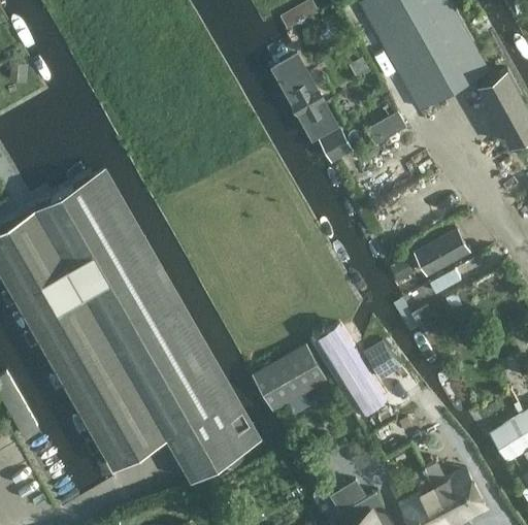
[(363,0),(359,3),(419,111),(489,71),(490,71),(450,0),(363,0)]
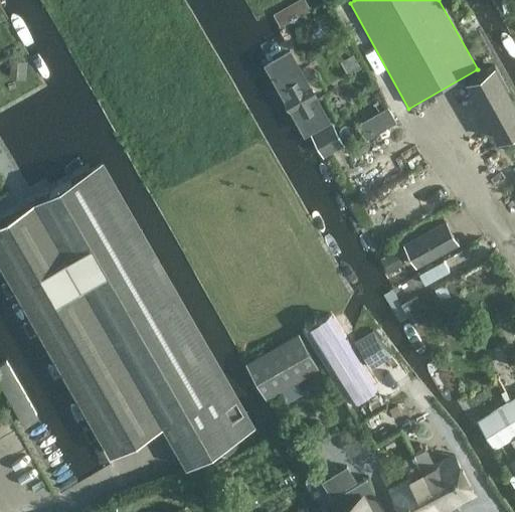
[(263,66),(302,137),(327,123),(288,52),(263,66)]
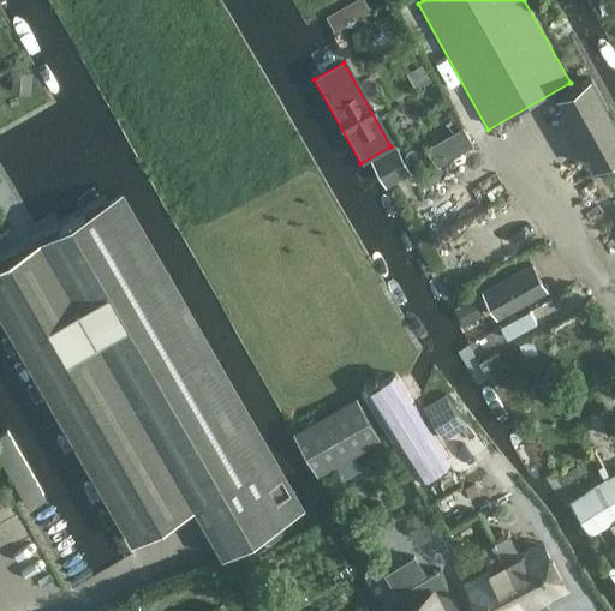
[(31,95),(33,73),(13,71),(11,93),(31,95)]
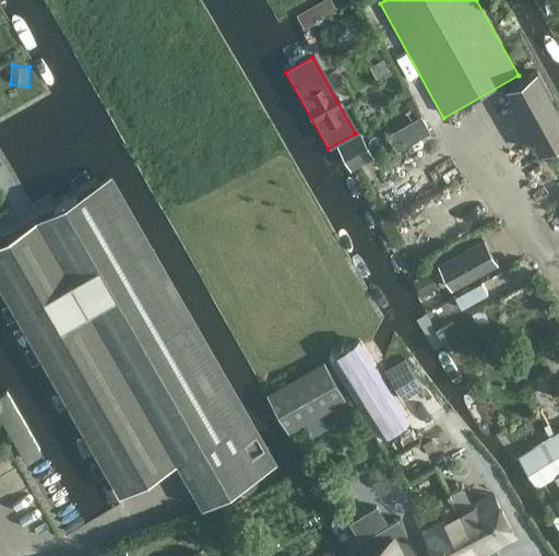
[(558,110),(538,74),(508,91),(544,154),(558,144),(558,110)]
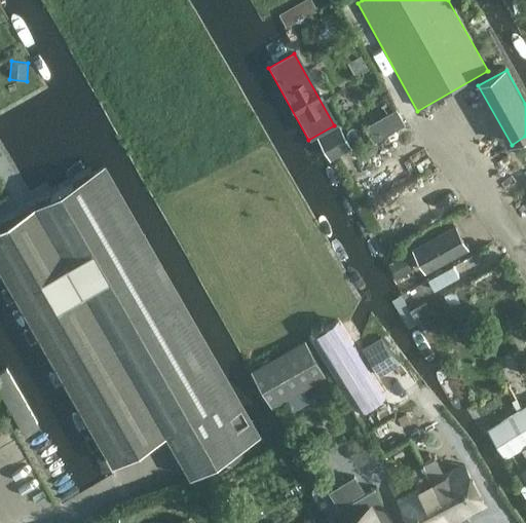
[(405,127),(397,113),(385,119),(393,134),(405,127)]
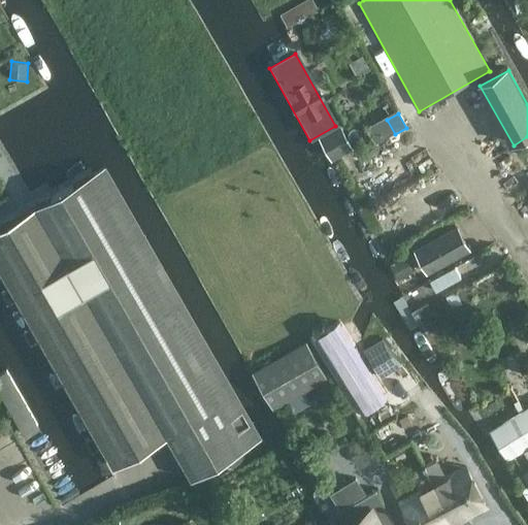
[(332,163),(354,151),(340,127),(319,139),(332,163)]
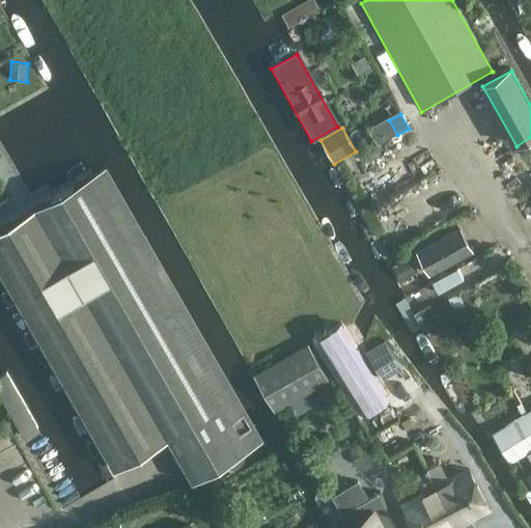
[(247,452),(89,178),(0,227),(0,269),(114,471),(168,441),(192,483),(247,452)]
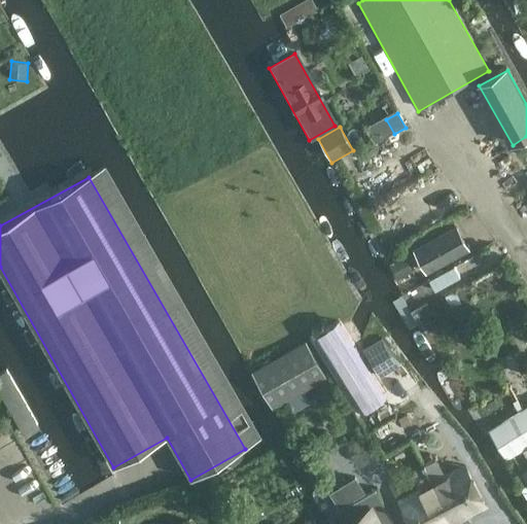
[(392,195),(371,209),(386,233),(408,219),(392,195)]
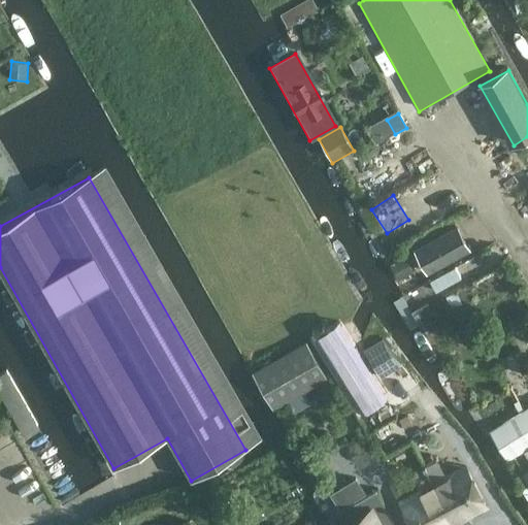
[(468,252),(457,230),(416,253),(427,274),(468,252)]
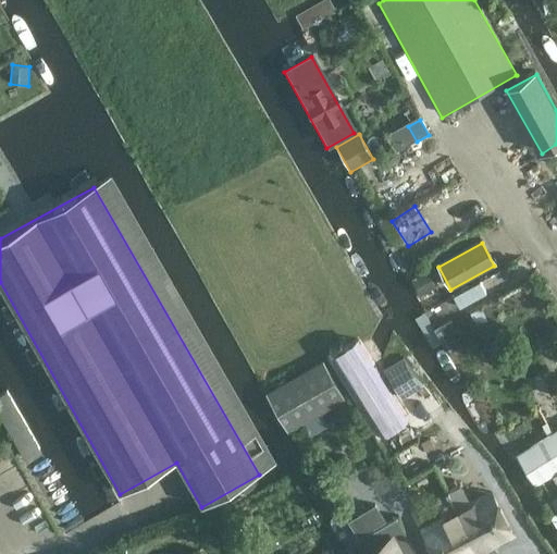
[(430,273),(413,282),(422,298),(438,290),(430,273)]
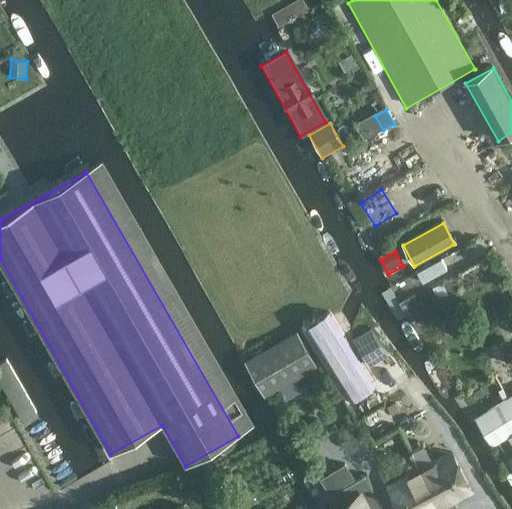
[(441,261),(416,275),(422,285),(447,271),(441,261)]
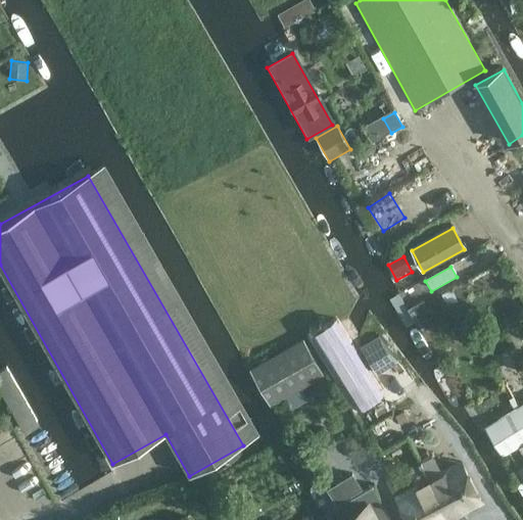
[(452,291),(441,297),(447,308),(458,302),(452,291)]
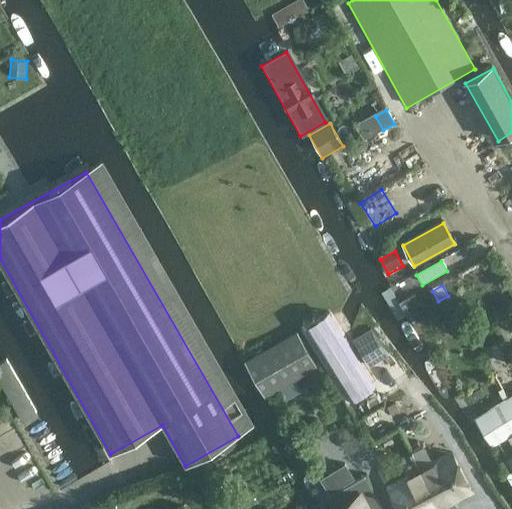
[(365,312),(350,293),(339,300),(325,333),(347,342),(354,338),(365,312)]
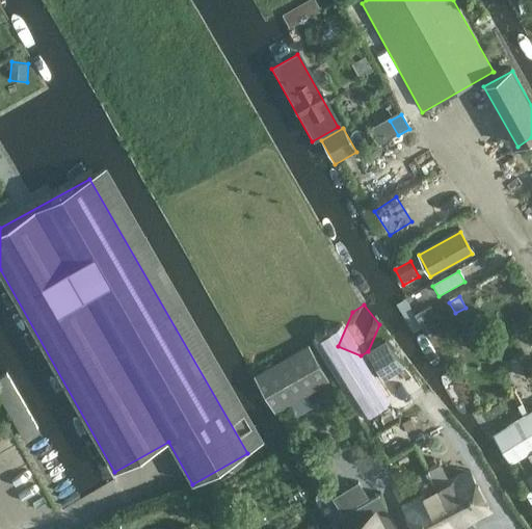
[(432,306),(414,316),(424,334),(443,324),(432,306)]
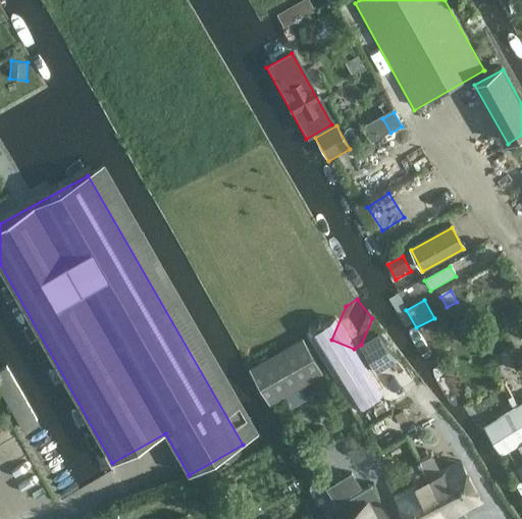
[(403,397),(416,387),(377,336),(329,366),(367,427),(405,402),(403,397)]
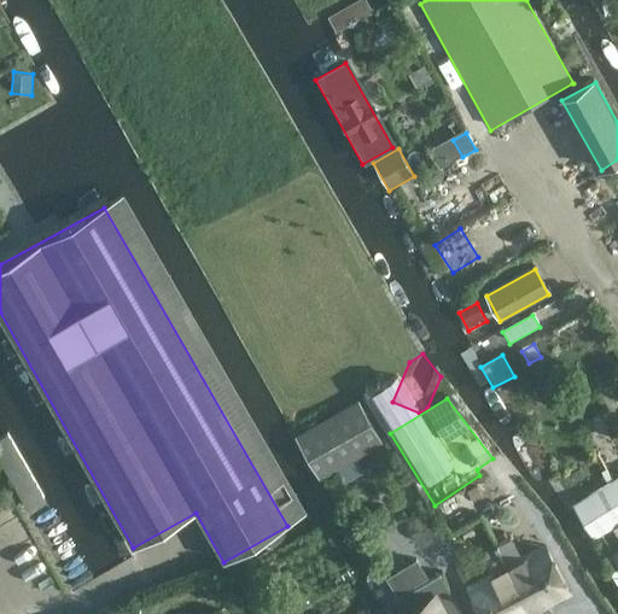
[(359,401),(293,438),(320,481),(384,445),(359,401)]
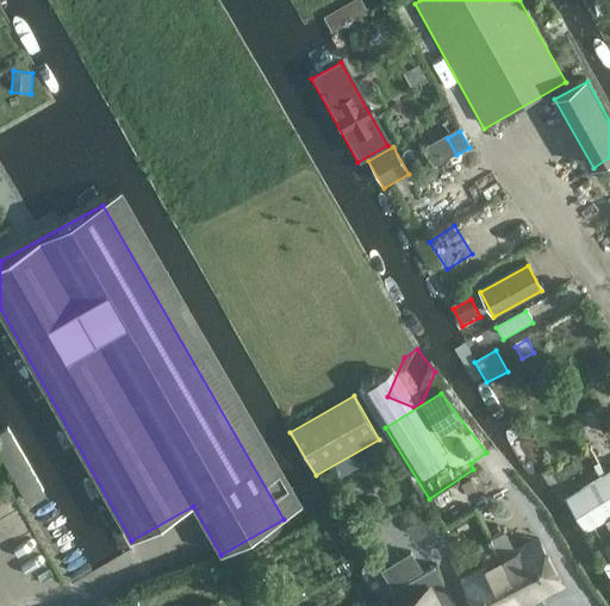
[(0,457),(27,504),(44,494),(7,432),(0,436),(0,457)]
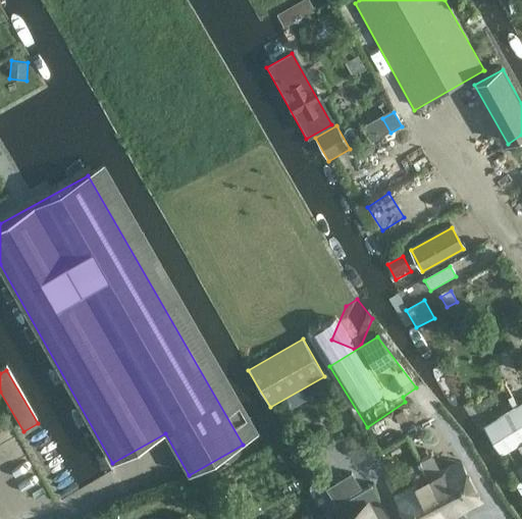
[(521,404),(482,427),(501,458),(517,449),(521,445),(521,404)]
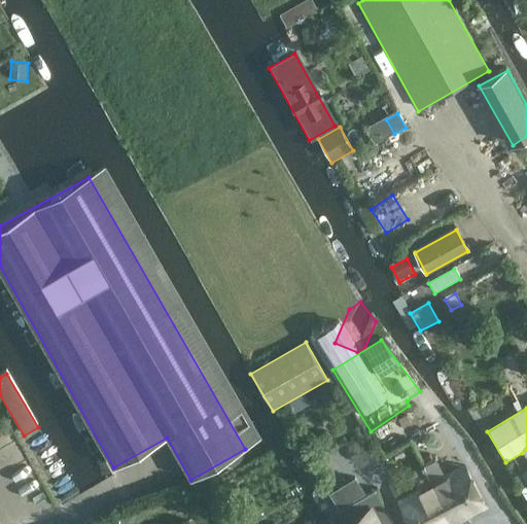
[(423,467),(452,523),(463,523),(467,521),(464,517),(485,507),(462,464),(445,475),(436,460),(423,467)]
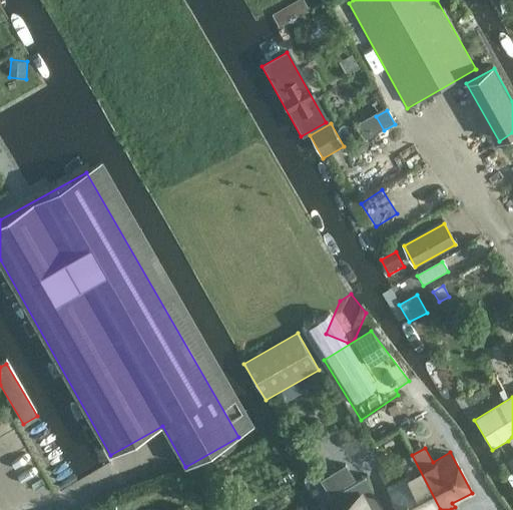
[(440,509),(412,455),(398,462),(406,475),(388,485),(401,509),(440,509)]
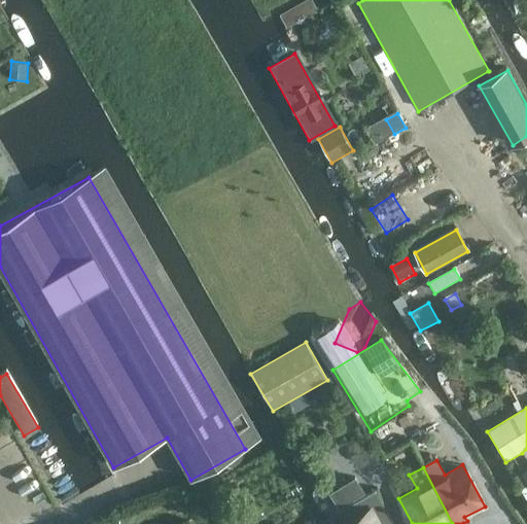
[(340,508),(363,493),(355,480),(331,494),(340,508)]
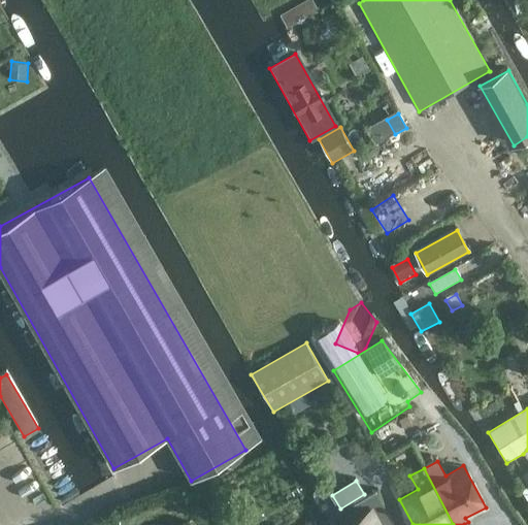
[(377,524),(376,522),(388,516),(375,493),(354,505),(360,516),(344,524),(377,524)]
